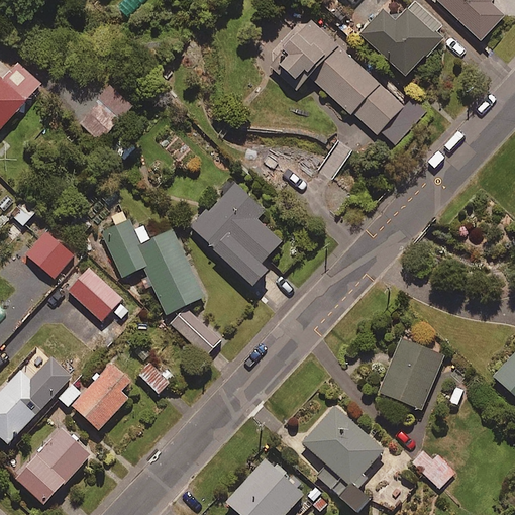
[(406,76),(442,36),(437,31),(443,24),(417,0),(415,0),(394,22),(381,11),(359,33),(406,76)]
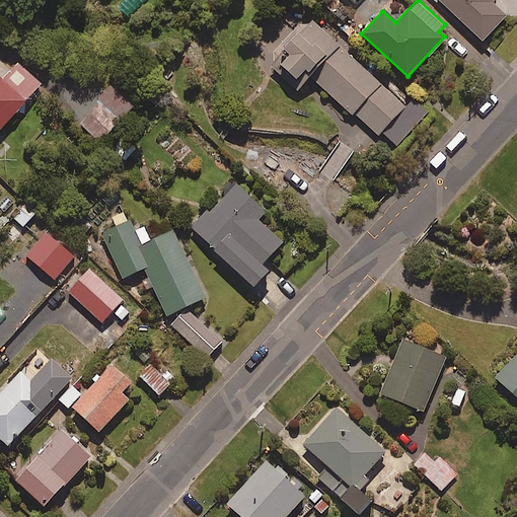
[(439,0),(482,40),(505,15),(489,0),(439,0)]
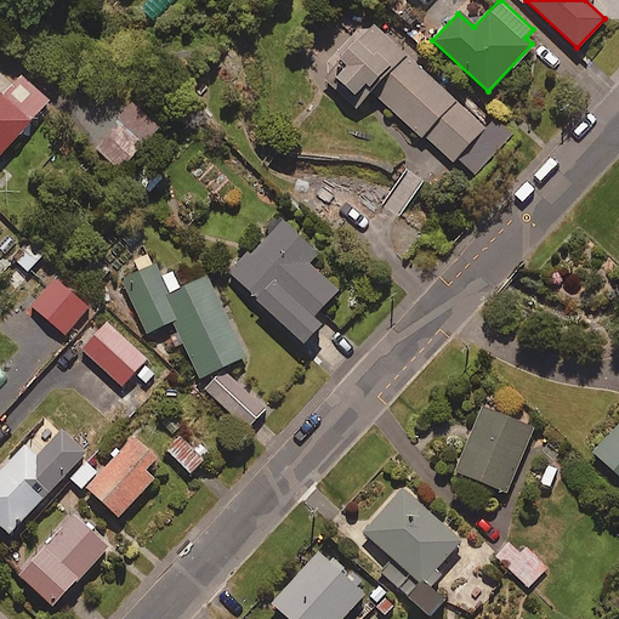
[(356,108),(370,91),(452,163),(455,159),(472,174),(498,145),(477,126),(482,121),(370,24),(323,79),(356,108)]
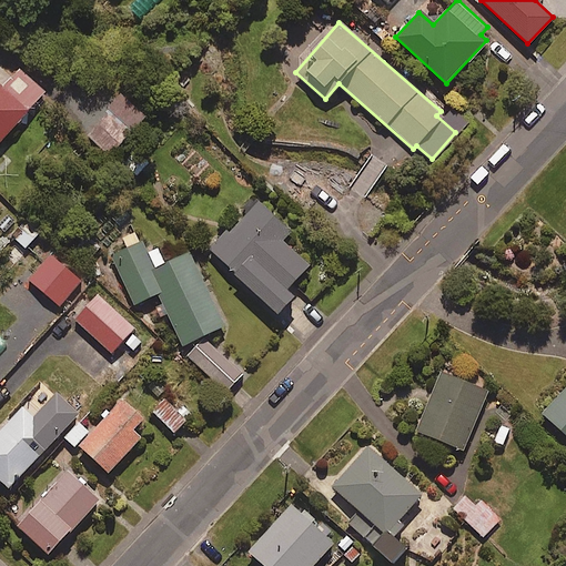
[(0,139),(44,92),(3,52),(0,56),(0,139)]
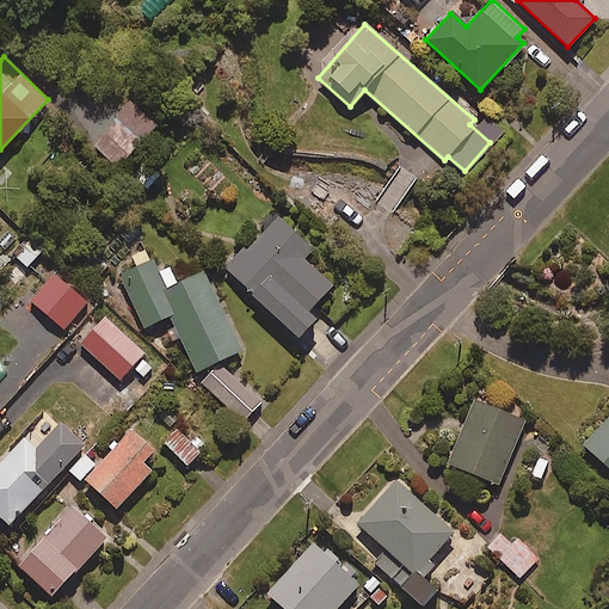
[(157,124),(127,94),(85,136),(115,166),(157,124)]
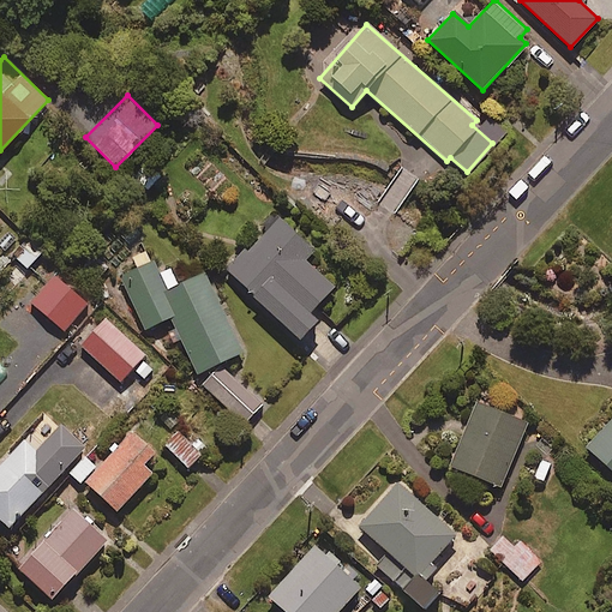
[(148,156),(130,175),(147,191),(165,172),(148,156)]
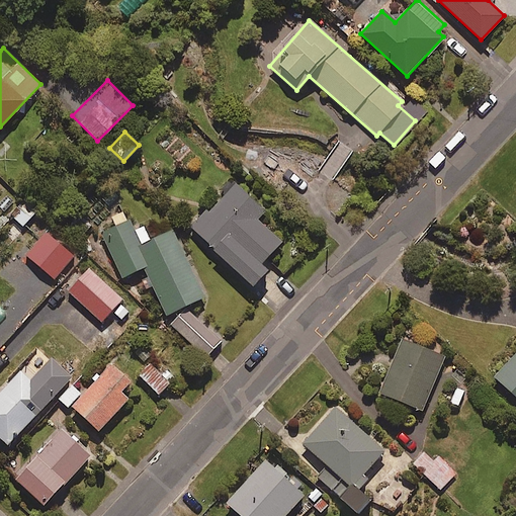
[(264,210),(234,181),(190,227),(253,286),(268,271),(260,263),(281,242),(257,219),(264,210)]
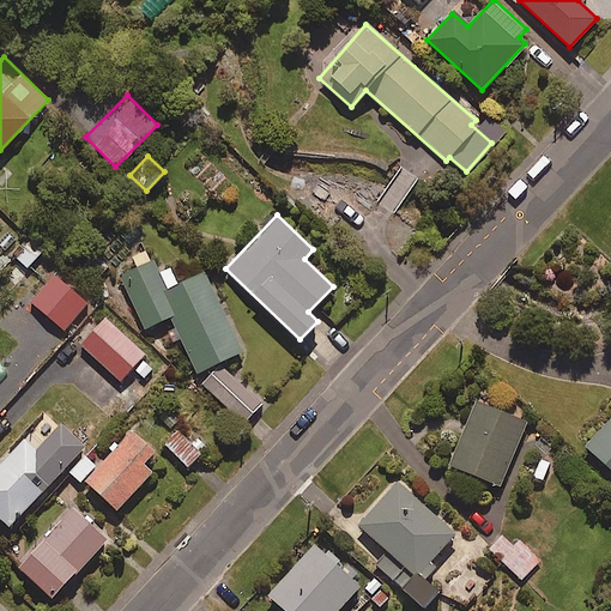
[(24,270),(42,252),(24,234),(6,252),(24,270)]
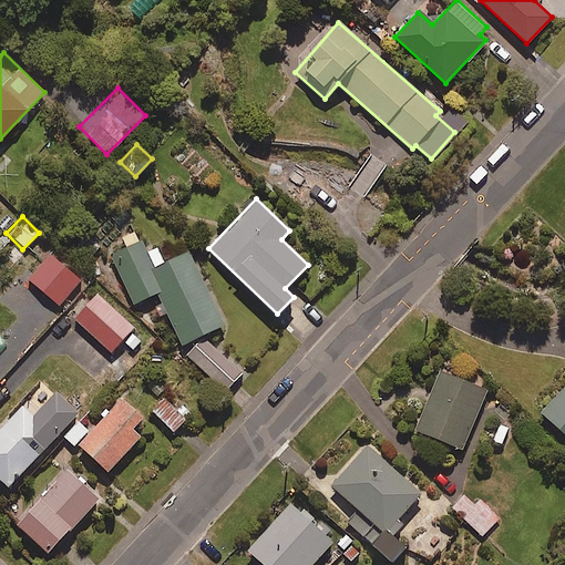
[(0,248),(9,240),(0,232),(0,248)]
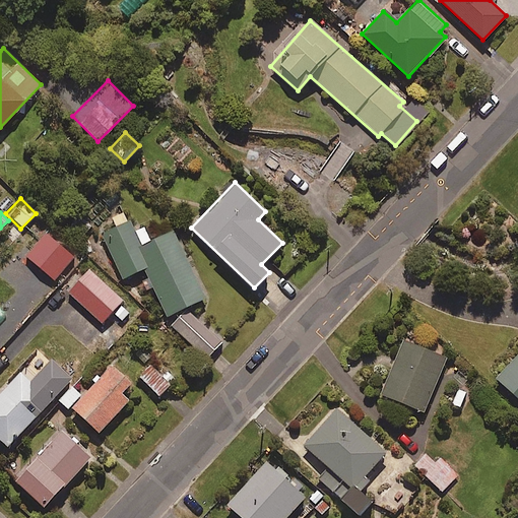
[(141,245),(129,220),(102,234),(123,277),(143,268),(167,316),(204,298),(172,231),(141,245)]
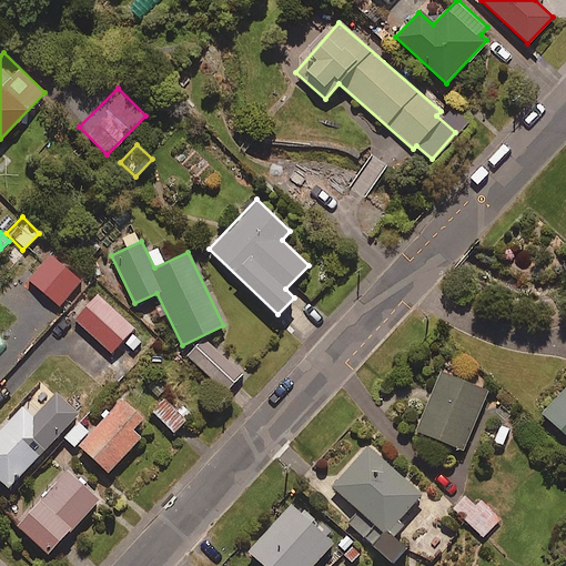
[(80,280),(50,254),(28,280),(58,305),(80,280)]
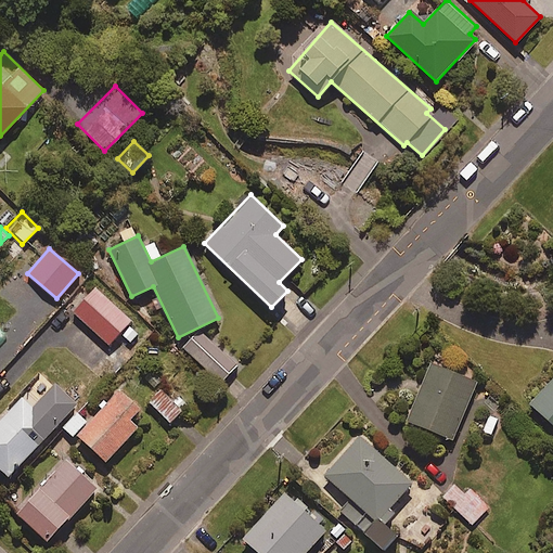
[(130,320),(94,286),(72,311),(107,345),(130,320)]
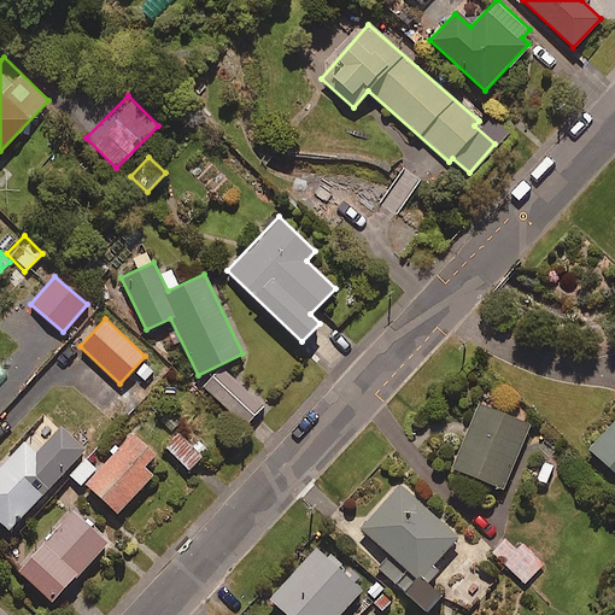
[(263,403),(221,364),(201,385),(245,423),(263,403)]
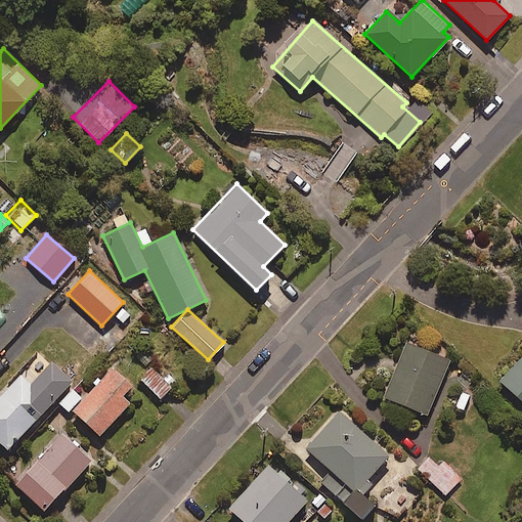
[(449,359),(406,341),(383,396),(426,415),(449,359)]
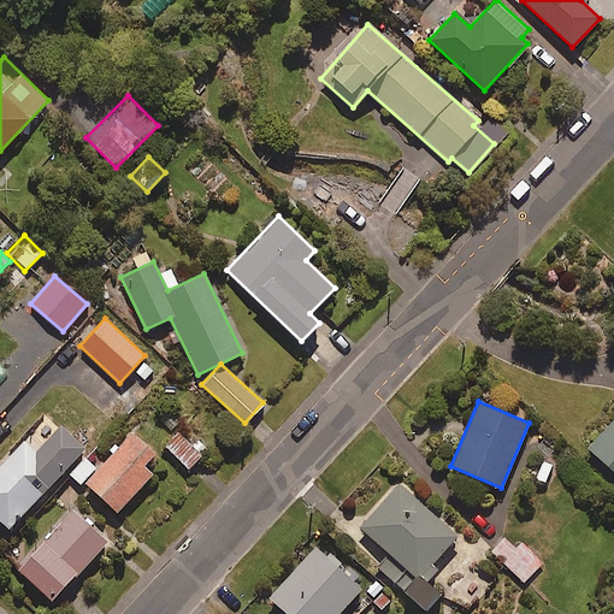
[(613,419),(588,448),(613,472),(613,419)]
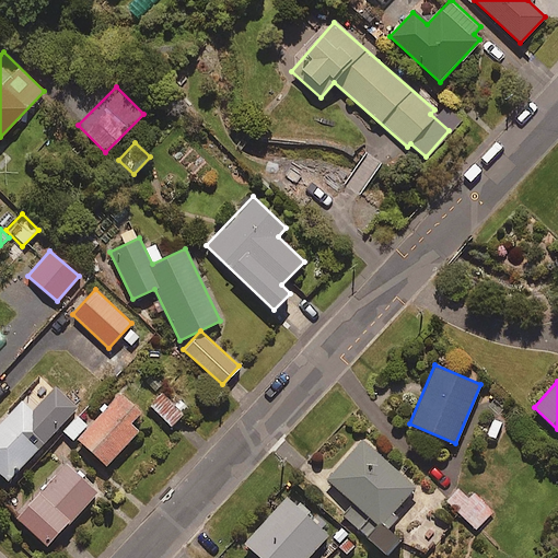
[(186,410),(164,388),(149,404),(170,426),(186,410)]
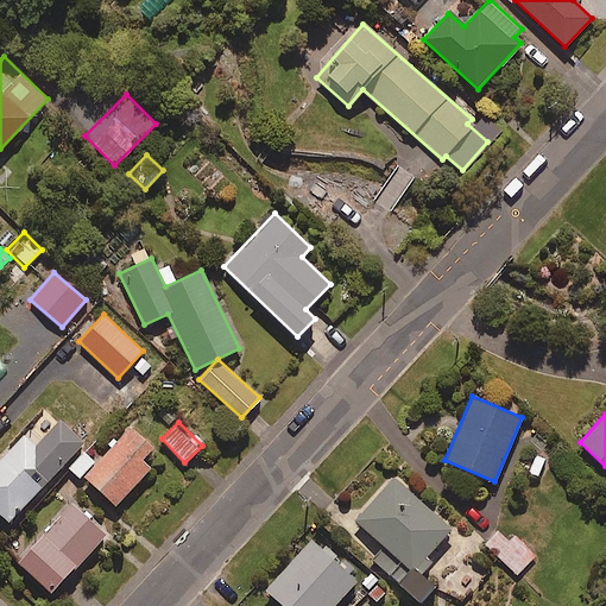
[(55,448),(32,425),(0,459),(0,515),(7,522),(60,469),(46,456),(55,448)]
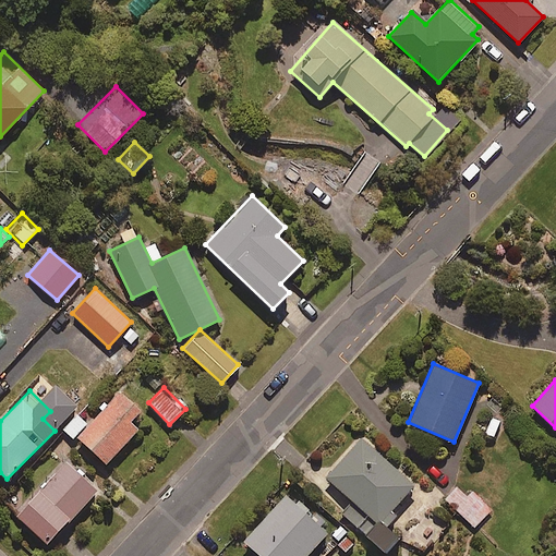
[(140,411),(119,391),(76,437),(106,463),(137,430),(130,422),(140,411)]
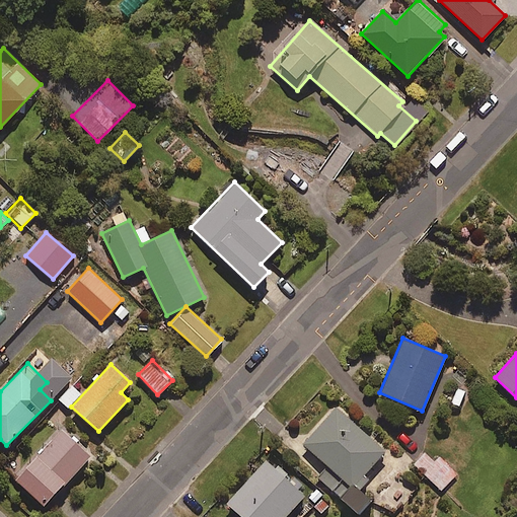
[(66,409),(80,393),(70,383),(67,386),(59,380),(49,391),(66,409)]
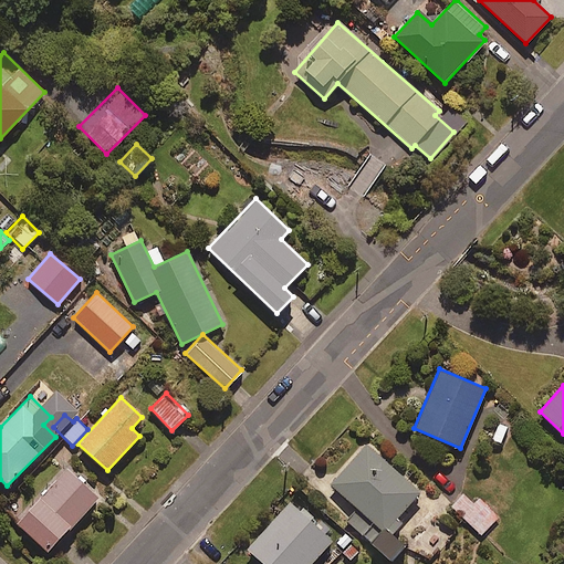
[(419,492),(367,444),(331,483),(357,509),(346,520),(390,561),(404,546),(390,534),(400,523),(396,519),(419,492)]
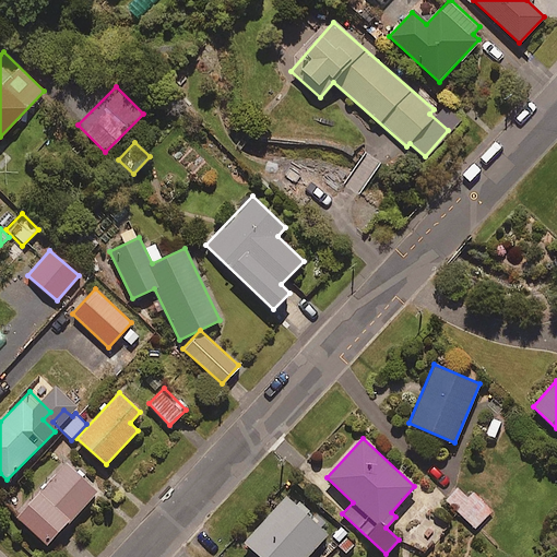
[(98,490),(64,460),(14,514),(47,546),(98,490)]
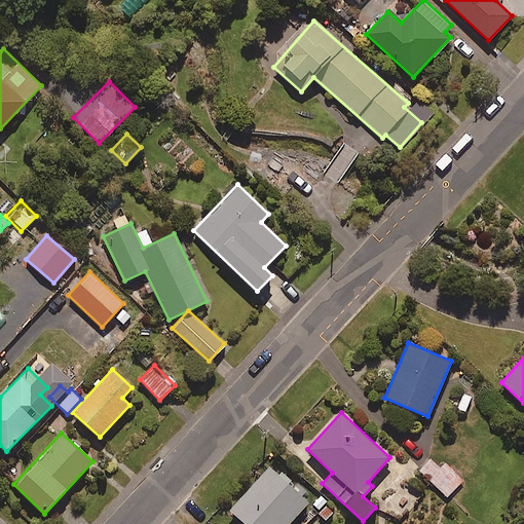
[(461,479),(443,461),(439,465),(431,457),(418,471),(446,495),(461,479)]
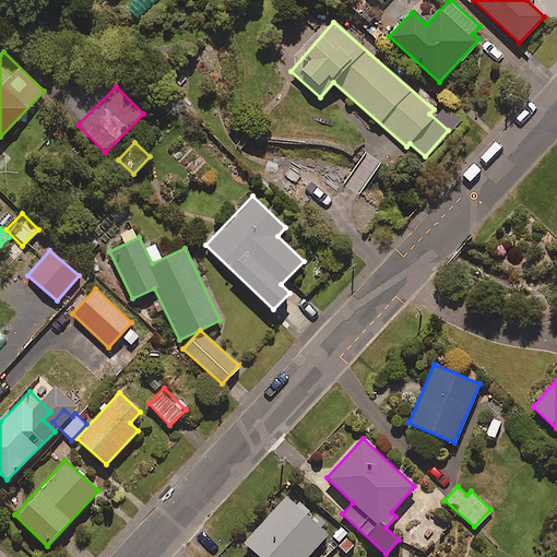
[(307,556),(328,535),(286,496),(244,542),(260,556),(307,556)]
